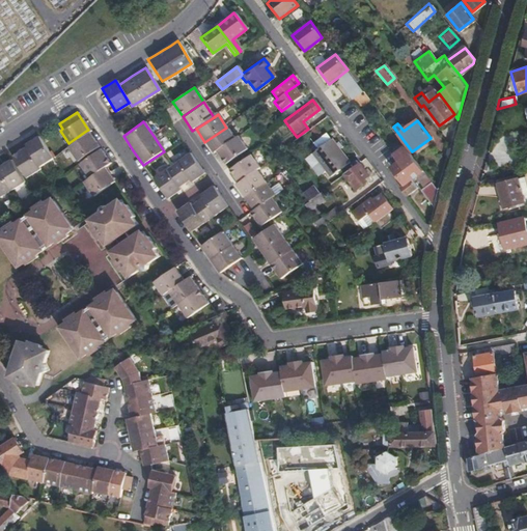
[(204,142),(215,155),(217,152),(236,140),(226,128),(204,142)]
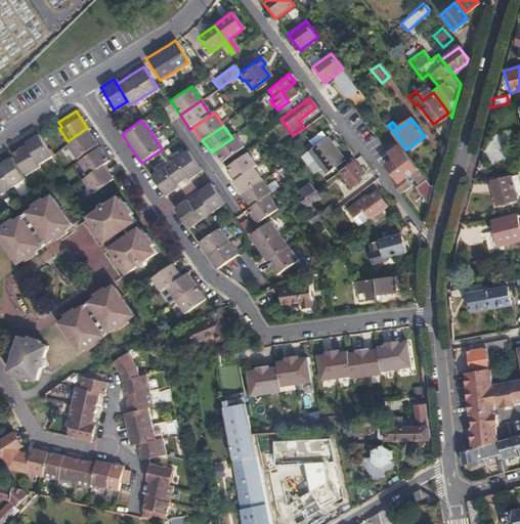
[(95,143),(85,129),(68,141),(65,143),(75,158),(95,143)]
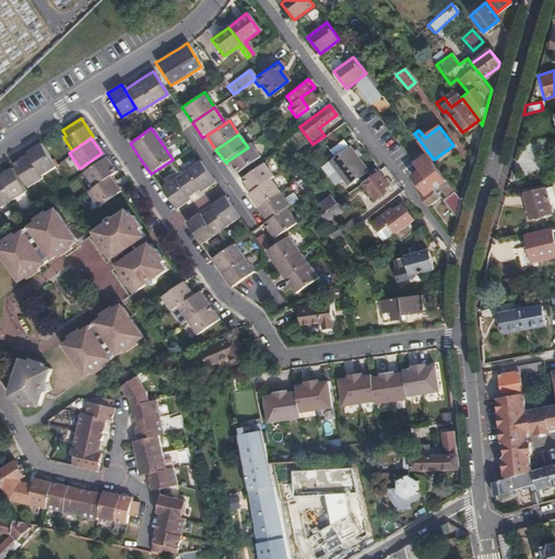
[(23,153),(25,155),(38,176),(54,166),(38,143),(23,153)]
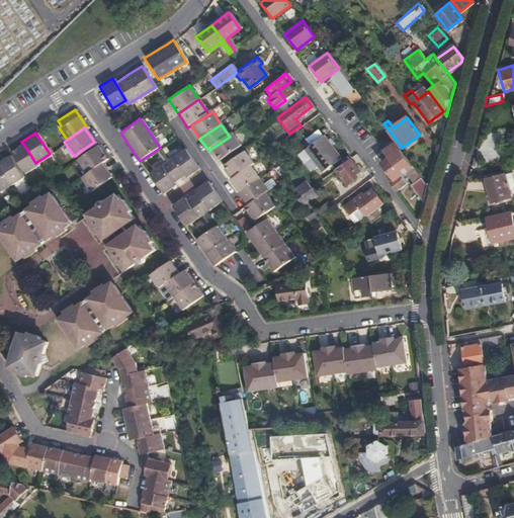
[(211,149),(221,162),(242,147),(233,136),(230,137),(211,149)]
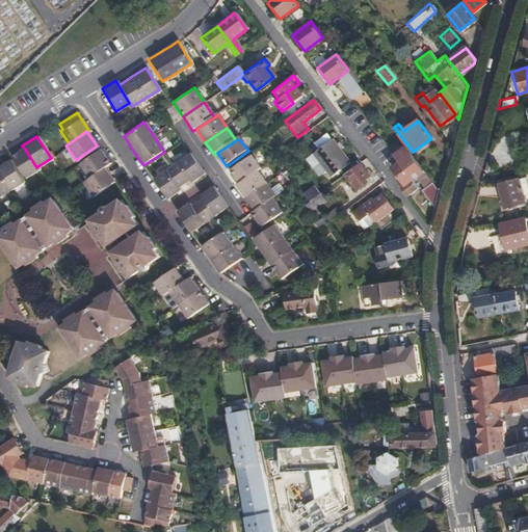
[(331,140),(313,154),(331,177),(347,163),(331,140)]
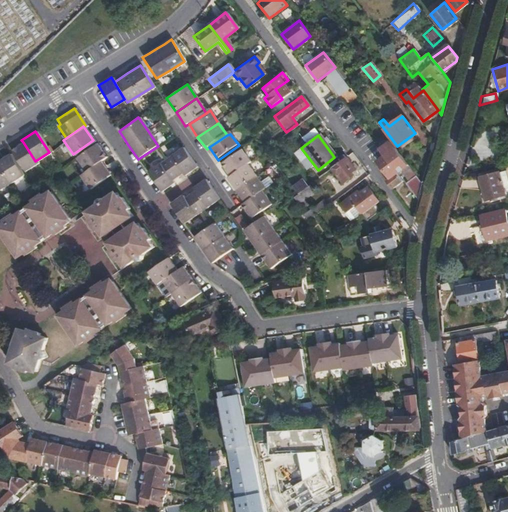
[(23,142),(10,151),(23,171),(36,163),(35,161),(23,142)]
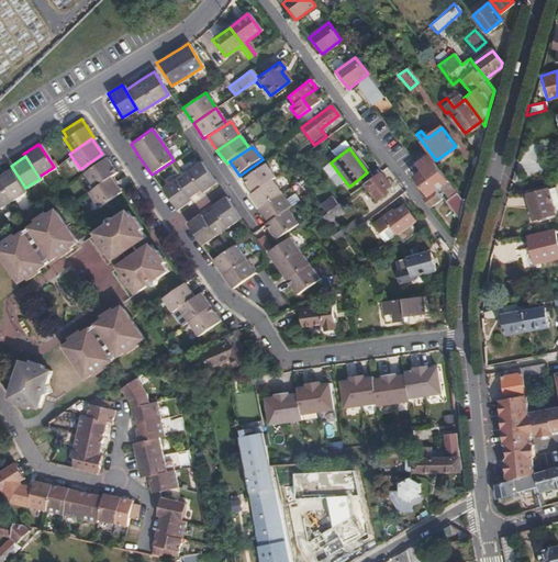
[(104,156),(81,171),(92,187),(109,176),(114,172),(104,156)]
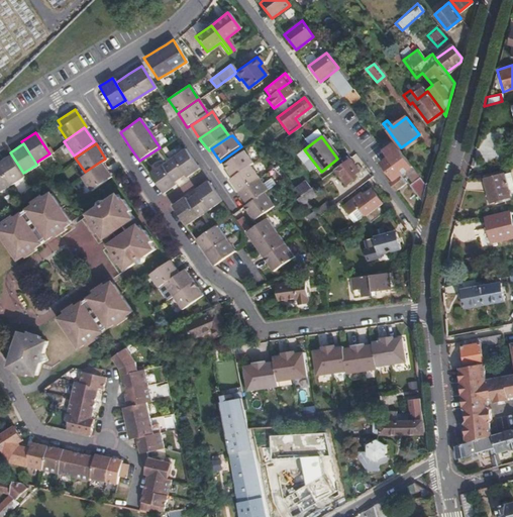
[(198,170),(184,149),(167,162),(181,182),(190,176),(198,170)]
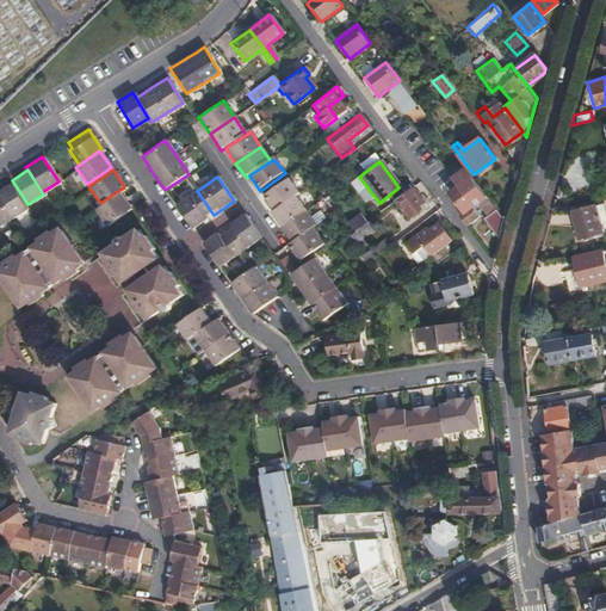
[(265,198),(274,213),(296,197),(300,195),(290,181),(265,198)]
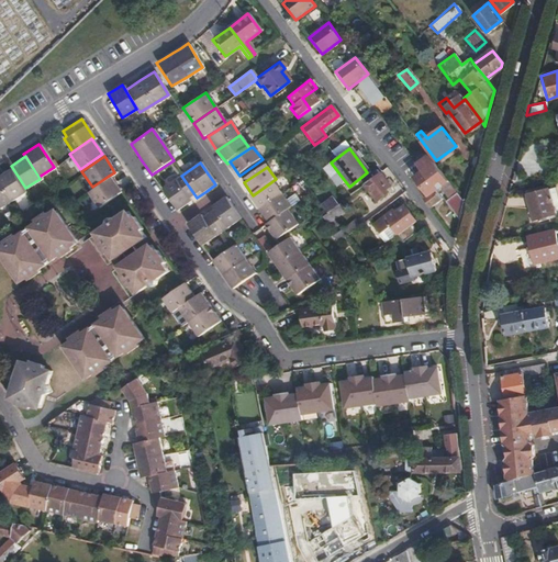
[(10,169),(0,176),(0,186),(10,201),(25,192),(10,169)]
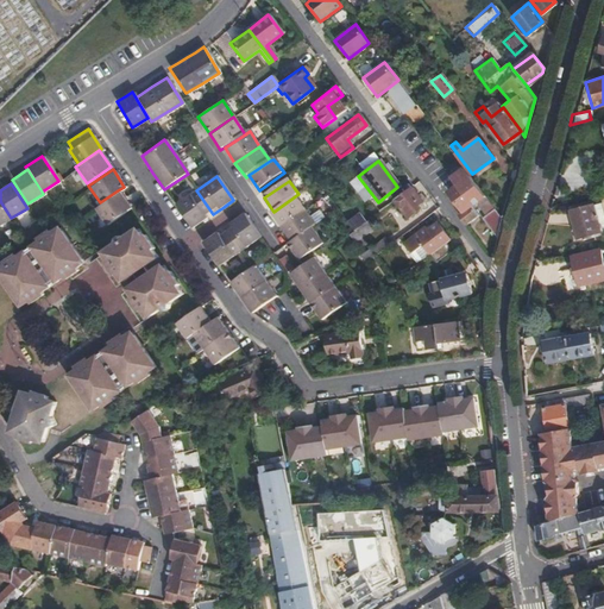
[(409,188),(392,200),(406,218),(417,209),(415,206),(421,202),(409,188)]
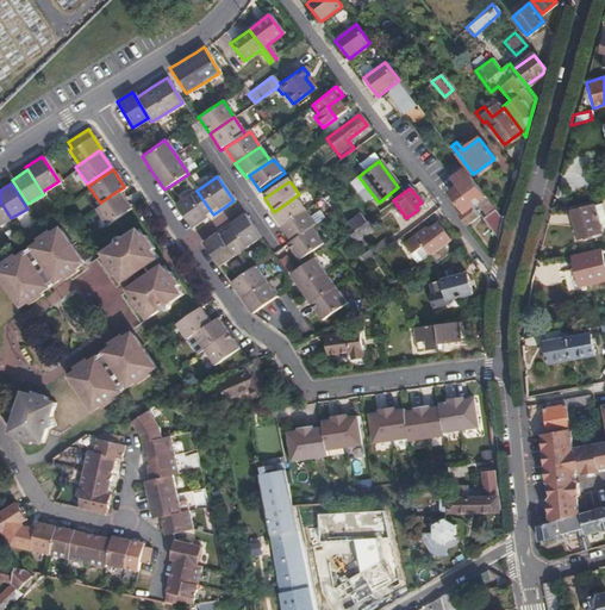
[(118,191),(100,203),(93,207),(104,224),(129,209),(118,191)]
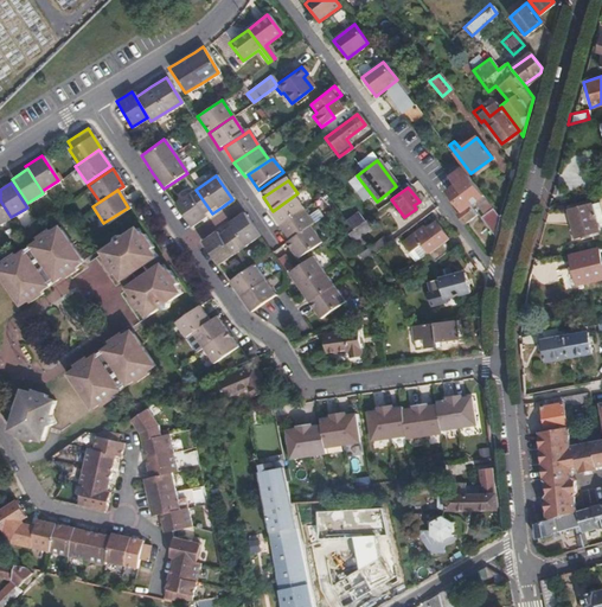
[(212,213),(196,190),(174,204),(191,228),(202,221),(212,213)]
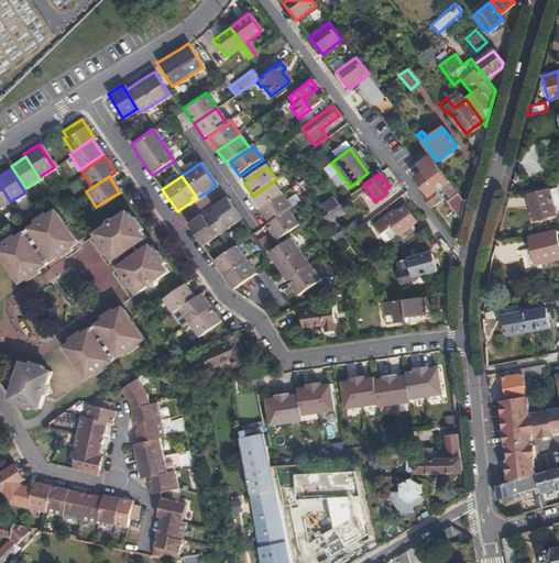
[(251,198),(260,211),(283,196),(273,181),(253,196),(251,198)]
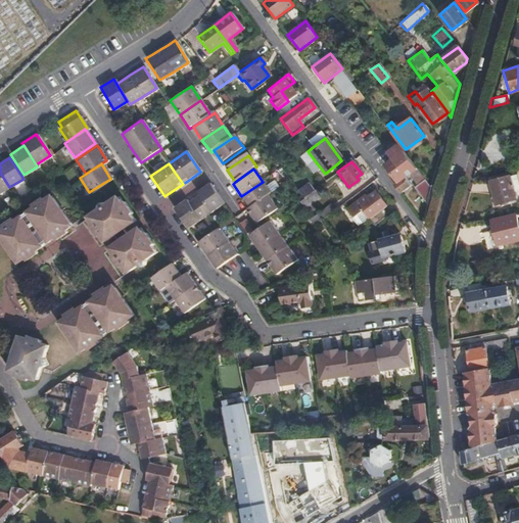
[(0,193),(9,187),(0,173),(0,193)]
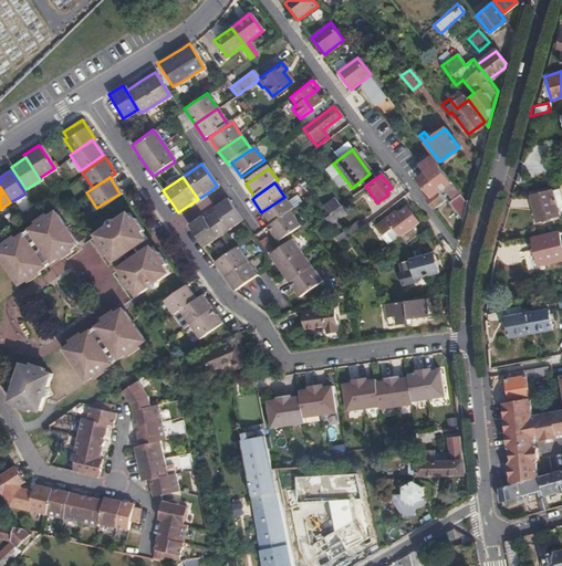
[(428,199),(427,200),(435,209),(448,199),(440,190),(428,199)]
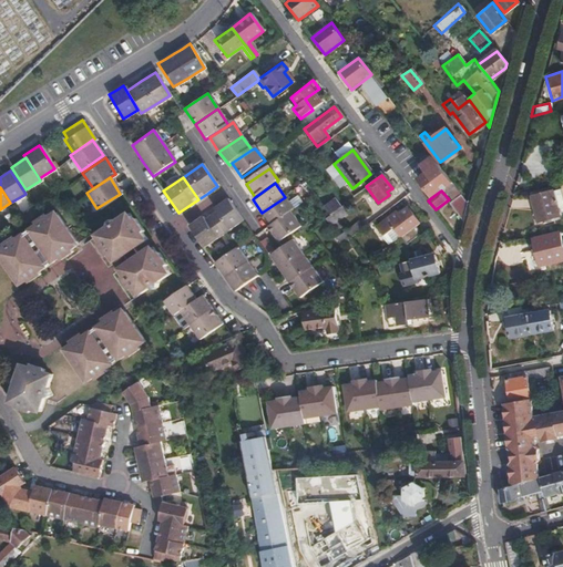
[(551,191),(530,196),(536,222),(558,216),(551,191)]
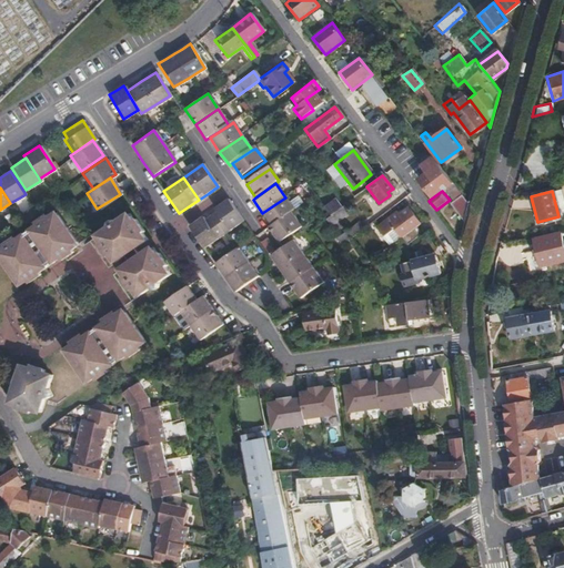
[(262,213),(271,226),(291,213),(294,210),(285,198),(262,213)]
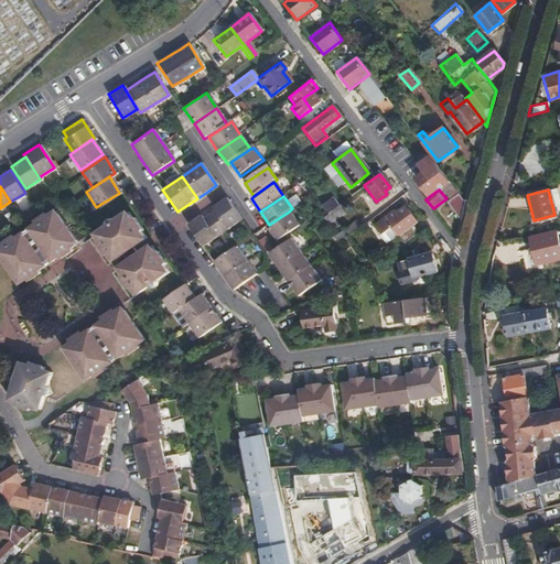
[(206,212),(222,234),(240,220),(226,198),(216,205),(206,212)]
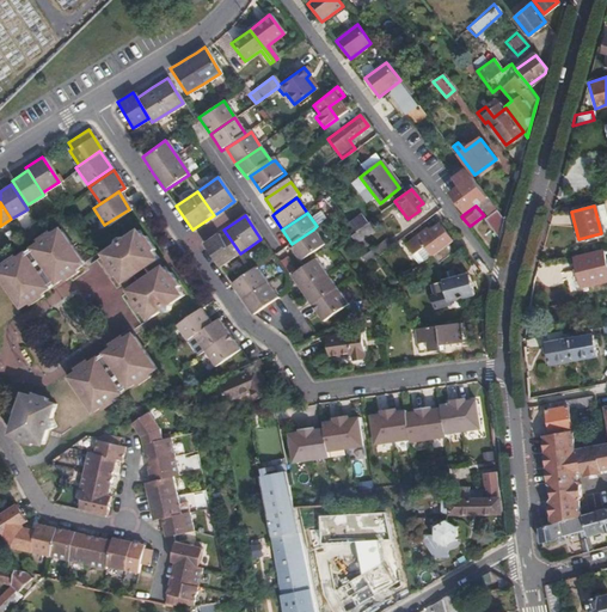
[(350,215),(344,219),(354,232),(362,225),(355,216),(353,218),(350,215)]
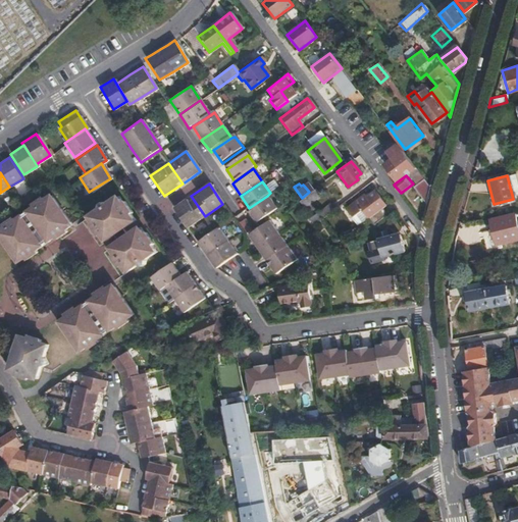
[(365,220),(380,208),(383,206),(372,192),(357,203),(355,200),(349,205),(356,214),(359,212),(365,220)]
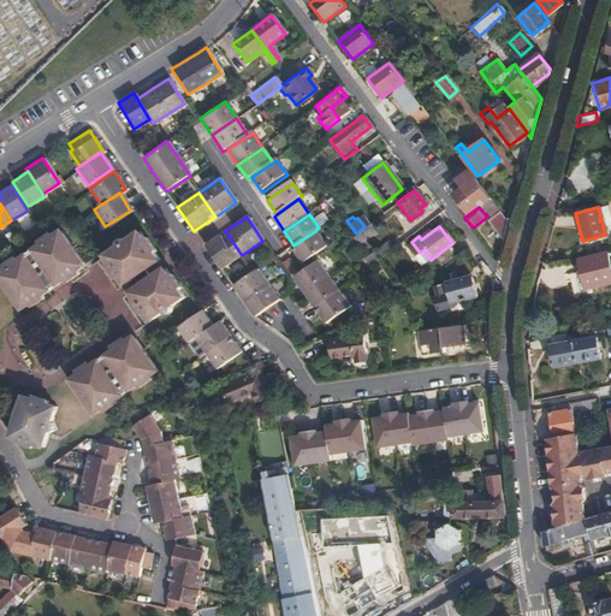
[(59,230),(0,268),(0,283),(17,309),(24,304),(25,307),(41,296),(39,295),(61,279),(63,280),(77,272),(76,270),(83,265),(59,230)]
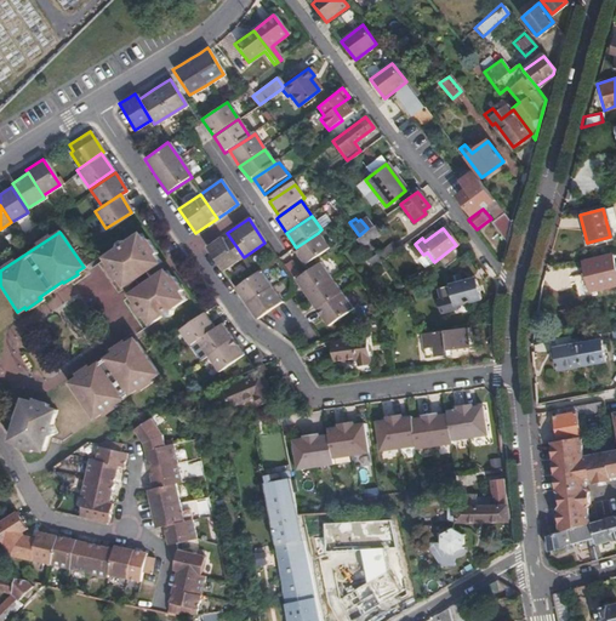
[(138,232),(103,256),(109,265),(107,266),(117,279),(118,278),(124,285),(136,277),(142,285),(130,294),(135,301),(131,302),(141,317),(143,314),(149,323),(184,298),(165,269),(152,278),(147,269),(159,261),(138,232)]
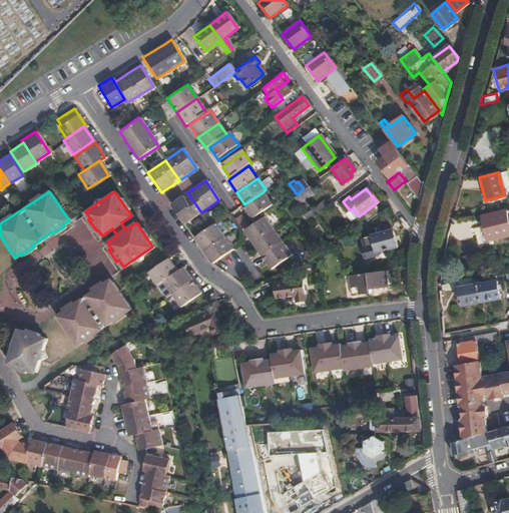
[(169,205),(183,225),(201,212),(187,192),(178,198),(169,205)]
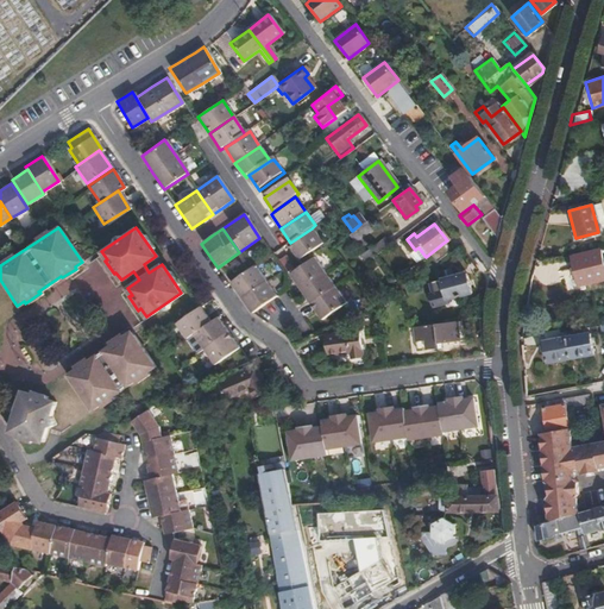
[(287,245),(296,259),(299,262),(322,245),(312,228),(290,243),(287,245)]
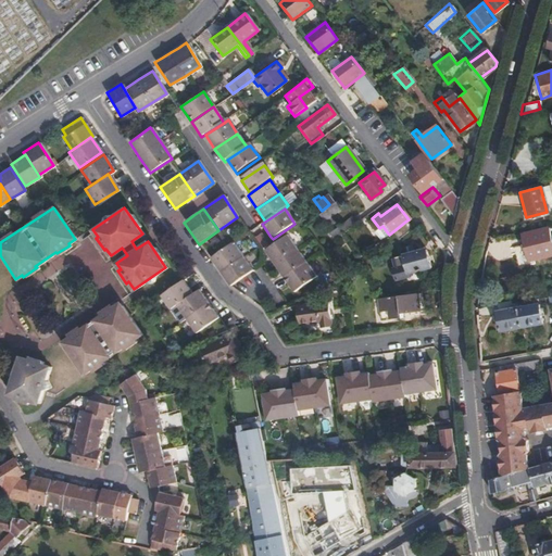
[(324,237),(328,241),(350,225),(346,219),(324,237)]
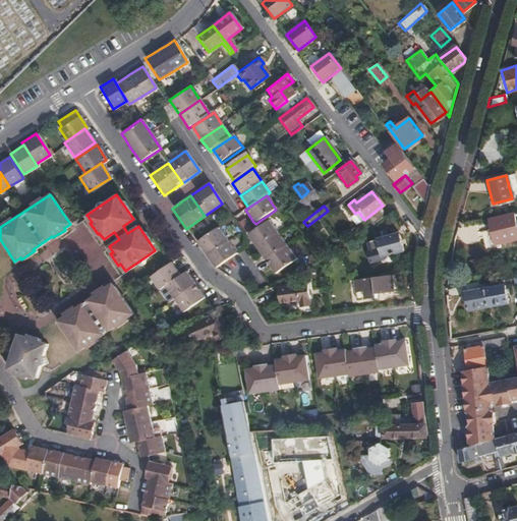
[(380,208),(364,220),(368,226),(385,215),(380,208)]
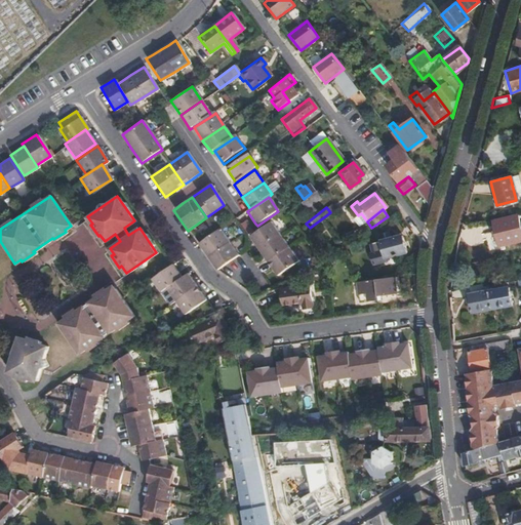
[(520,235),(516,214),(491,220),(496,244),(520,238),(520,235)]
